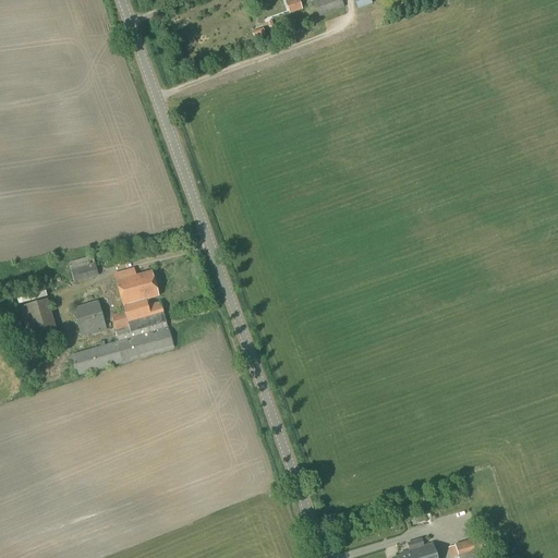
[(293,0),(284,3),(289,14),(302,10),(298,0),(293,0)]
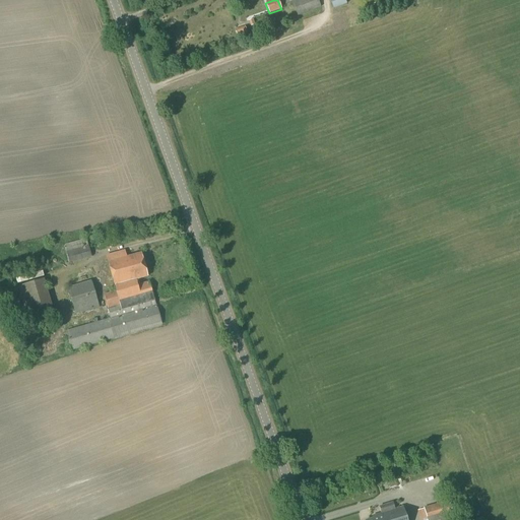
[(298,16),(321,7),(318,0),(296,0),(293,1),(298,16)]
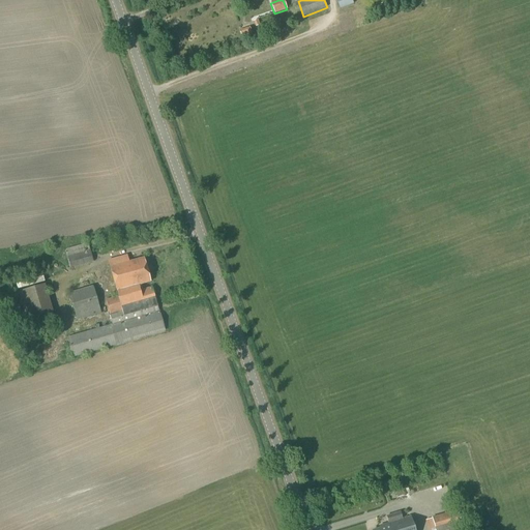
[(241,38),(252,35),(249,28),(239,31),(241,38)]
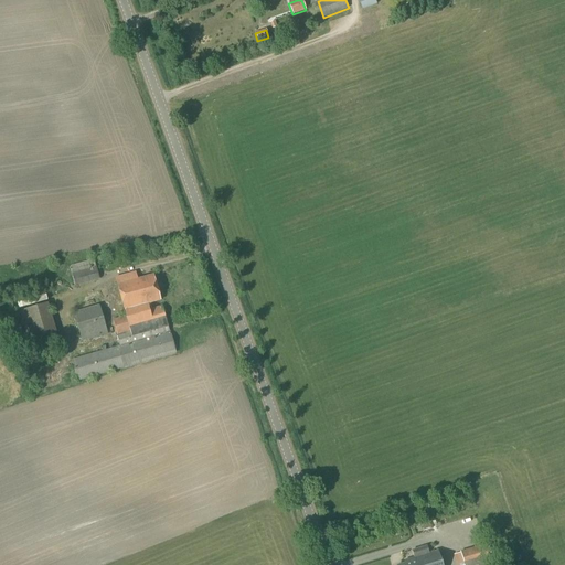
[(96,267),(94,259),(70,267),(71,275),(72,275),(75,287),(99,280),(96,267)]
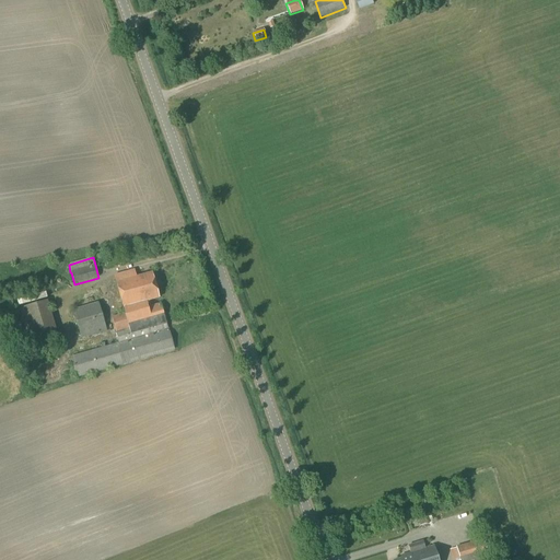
[(137,278),(135,270),(114,276),(116,283),(117,283),(124,307),(123,307),(125,314),(112,317),(116,333),(115,334),(118,343),(70,357),(77,378),(175,350),(168,329),(166,321),(161,303),(148,306),(147,302),(160,298),(152,272),(137,278)]
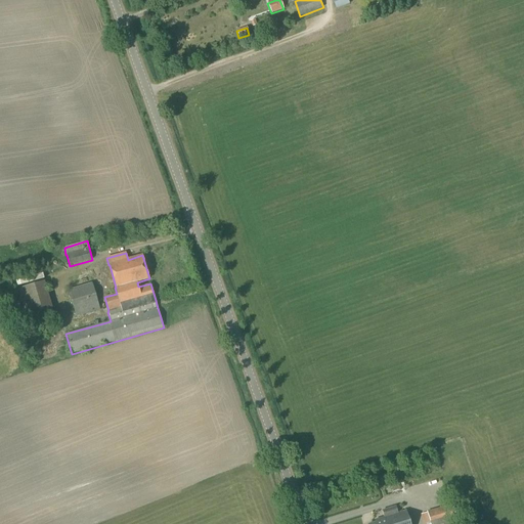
[(45,281),(13,291),(23,322),(54,313),(45,281)]
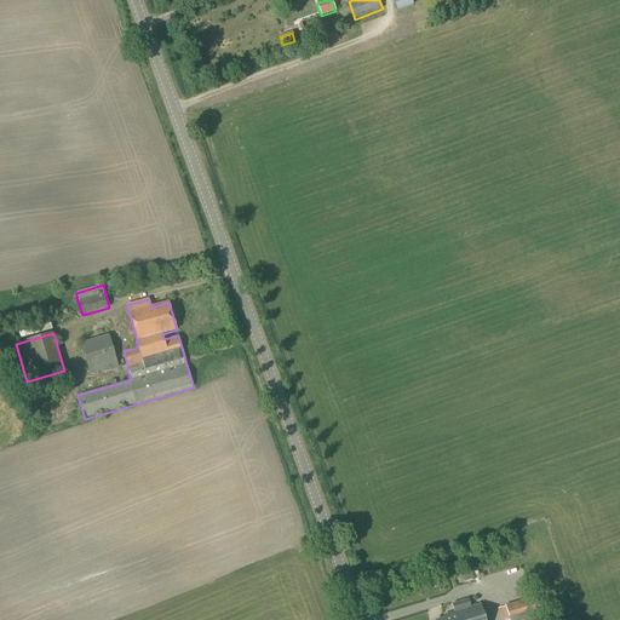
[(90,377),(119,368),(109,336),(81,344),(90,377)]
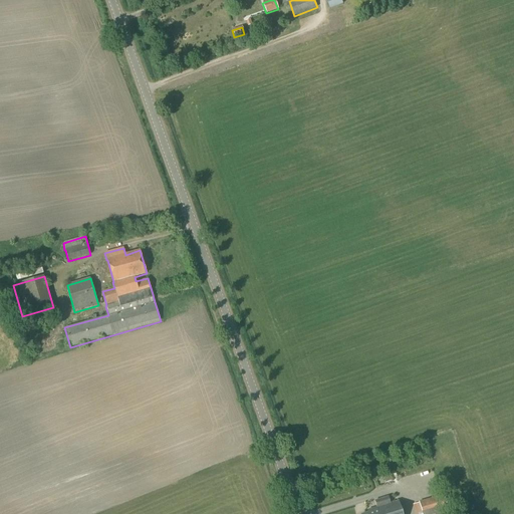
[(384,484),(398,480),(396,472),(390,474),(390,475),(383,477),(384,484)]
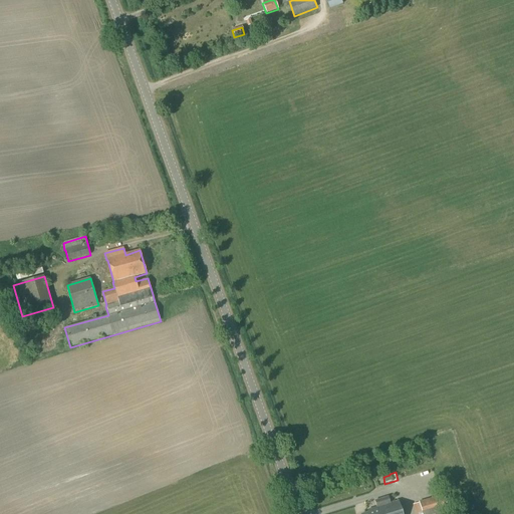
[(449,513),(444,495),(419,502),(419,503),(413,505),(415,513),(418,513),(422,513),(449,513)]
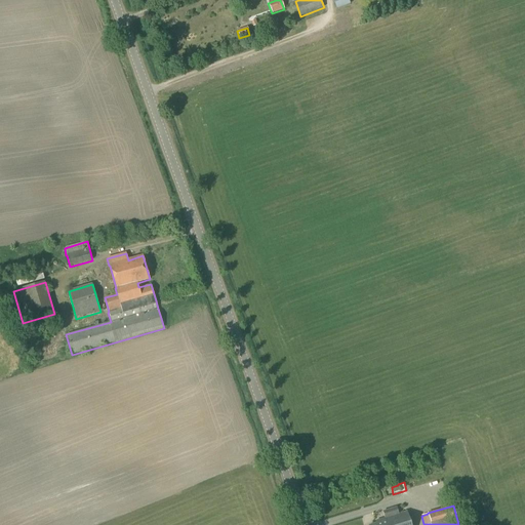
[(399,514),(397,507),(382,511),(385,519),(385,521),(369,524),(411,524),(407,512),(399,514)]
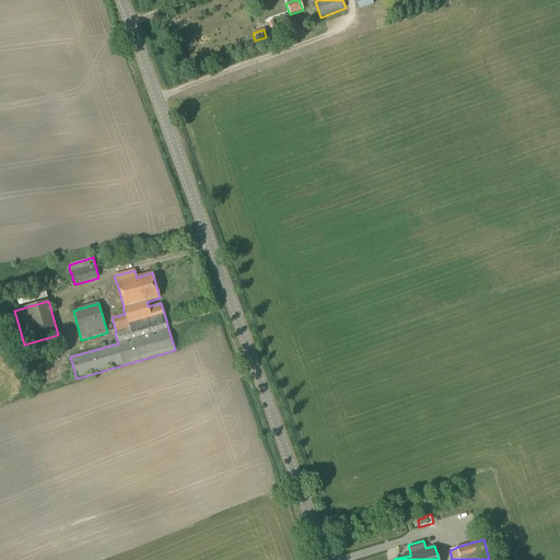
All buildings are outlined.
